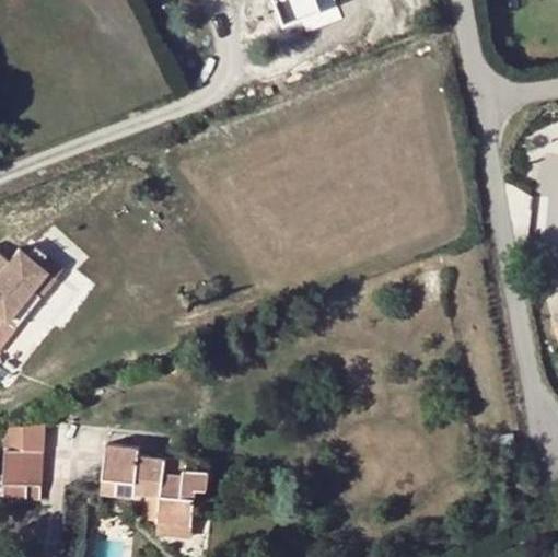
[(0,283),(44,273),(15,250),(6,262),(0,257),(0,283)]
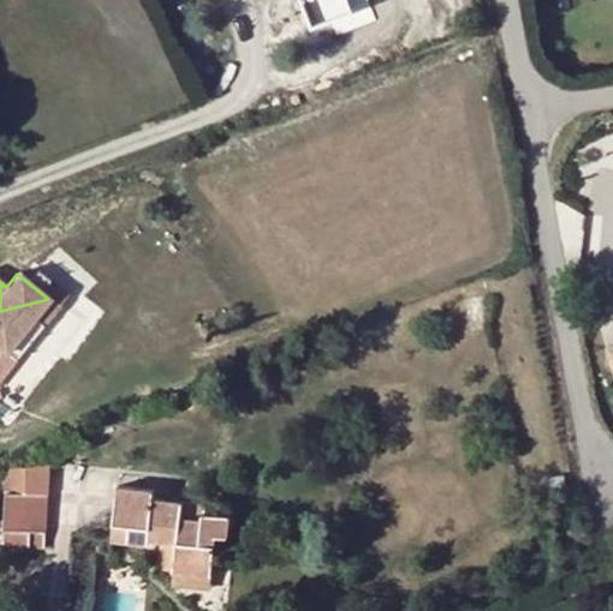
[(0,351),(4,354),(48,299),(0,311),(0,351)]
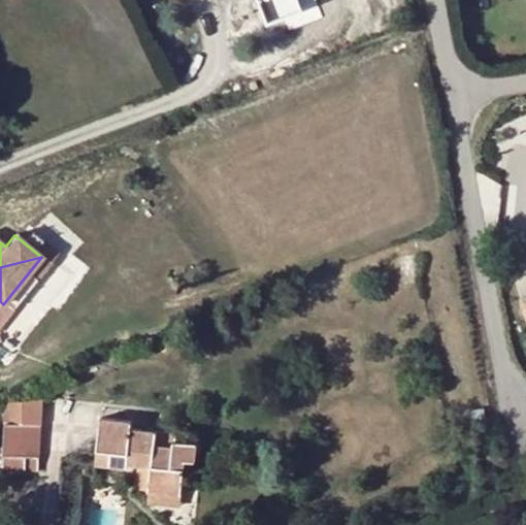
[(41,257),(3,304),(12,312),(51,265),(41,257)]
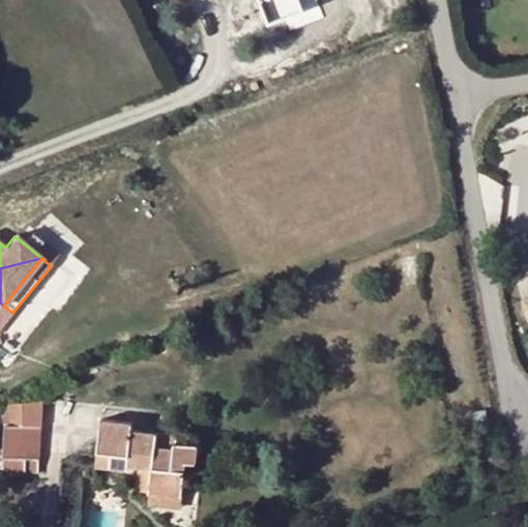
[(2,408),(5,429),(41,432),(42,405),(2,408)]
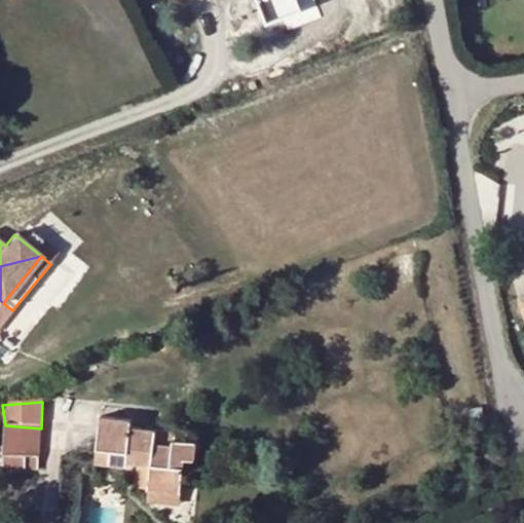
[(131,422),(101,418),(97,451),(108,452),(107,467),(125,469),(126,465),(136,467),(151,469),(148,491),(147,492),(180,496),(185,465),(192,465),(195,444),(174,441),(174,434),(131,428),(131,422)]
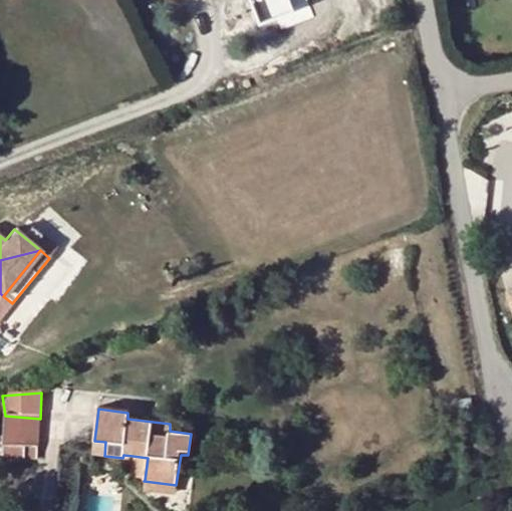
[(5,416),(3,460),(36,463),(40,419),(5,416)]
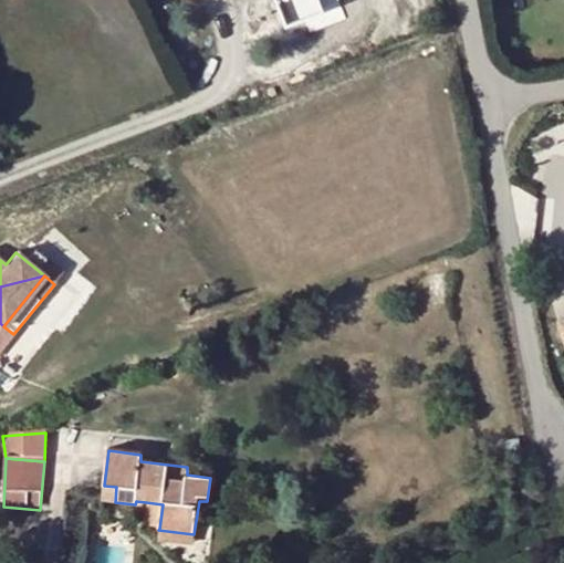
[(116,487),(104,486),(102,501),(115,502),(116,487)]
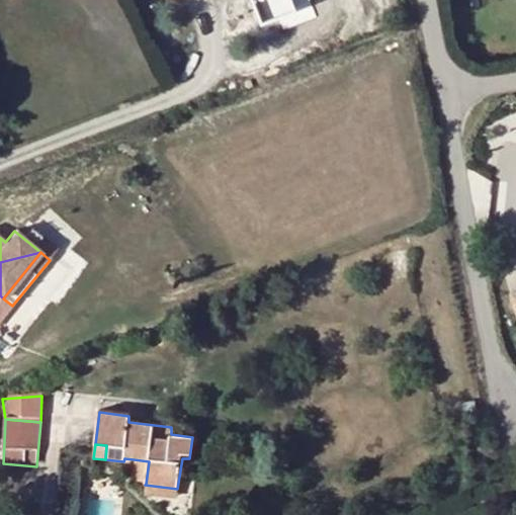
[(149,461),(134,459),(132,483),(146,484),(149,461)]
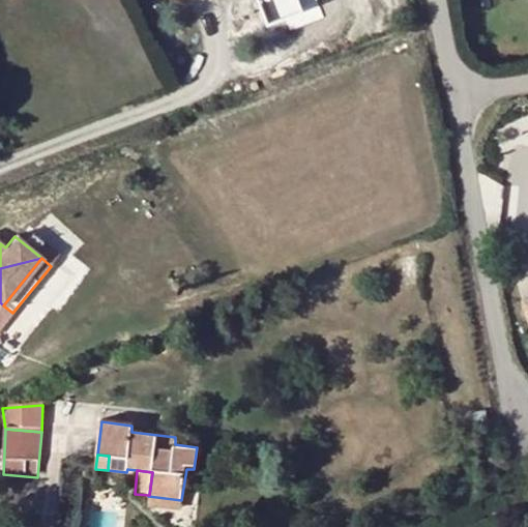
[(81,486),(93,488),(95,475),(83,473),(81,486)]
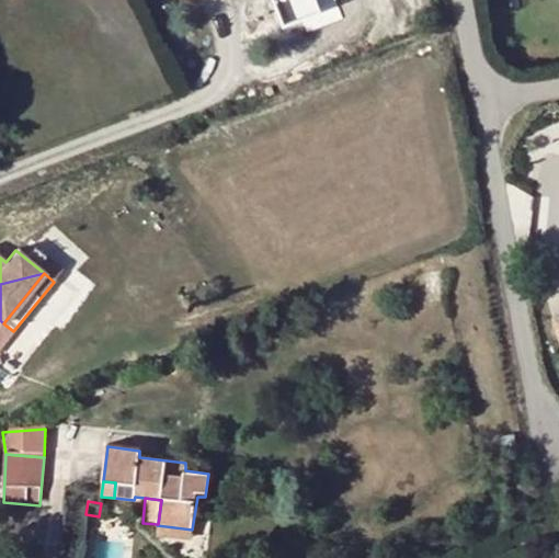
[(156,538),(191,542),(192,530),(157,525),(156,538)]
